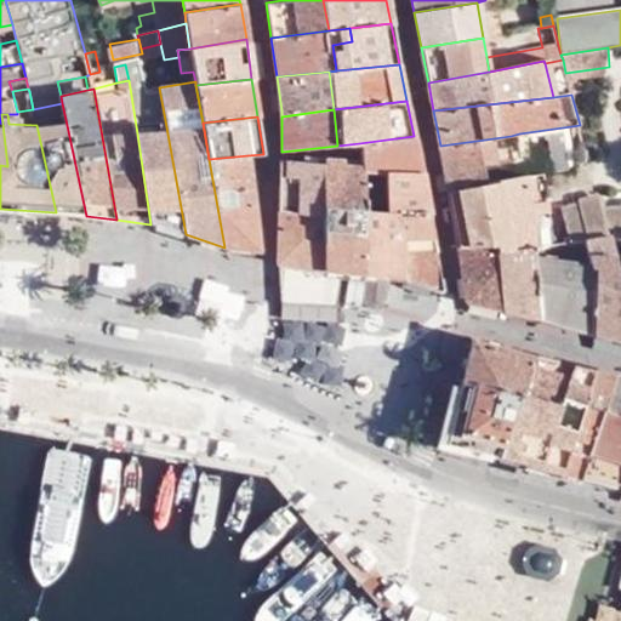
[(151,224),(186,234),(165,120),(158,121),(160,130),(137,134),(151,224)]
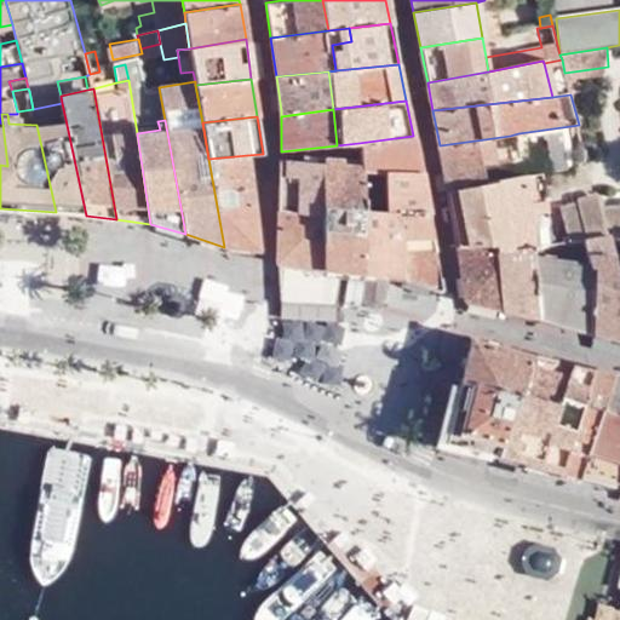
[(67,125),(36,125),(56,212),(86,216),(67,125)]
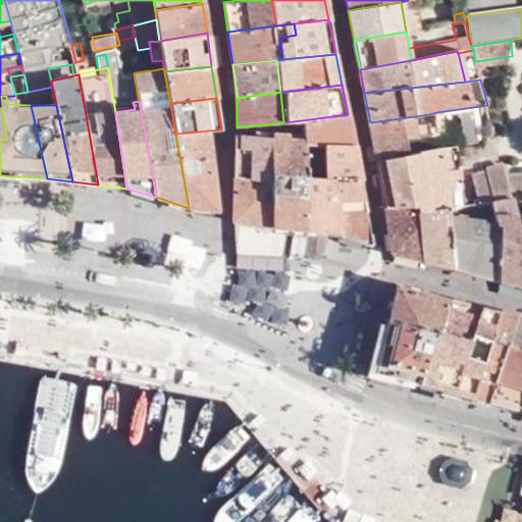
[(432,134),(439,133),(436,112),(429,114),(431,127),(432,134)]
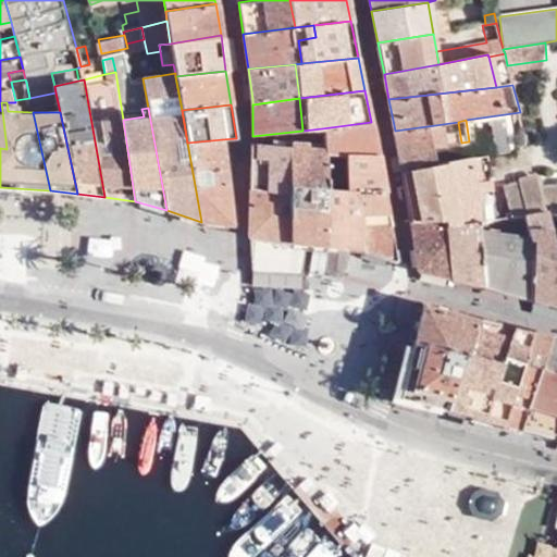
[(371,122),(322,128),(323,147),(324,161),(379,155),(371,122)]
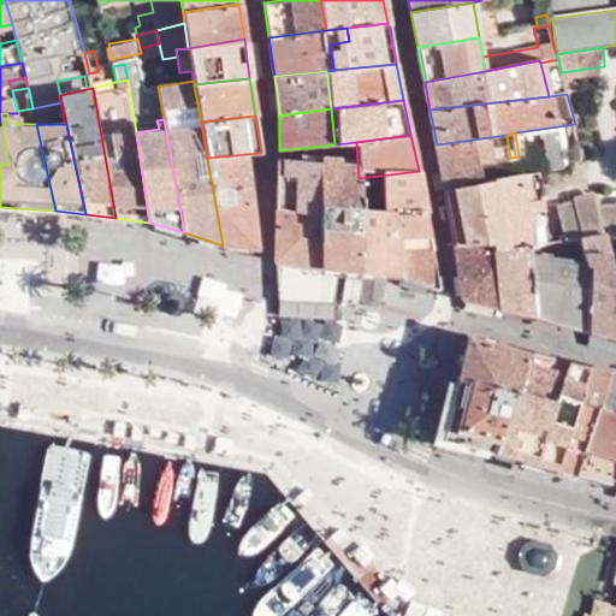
[(490,137),(437,144),(445,188),(483,183),(480,163),(493,160),(492,152),(490,137)]
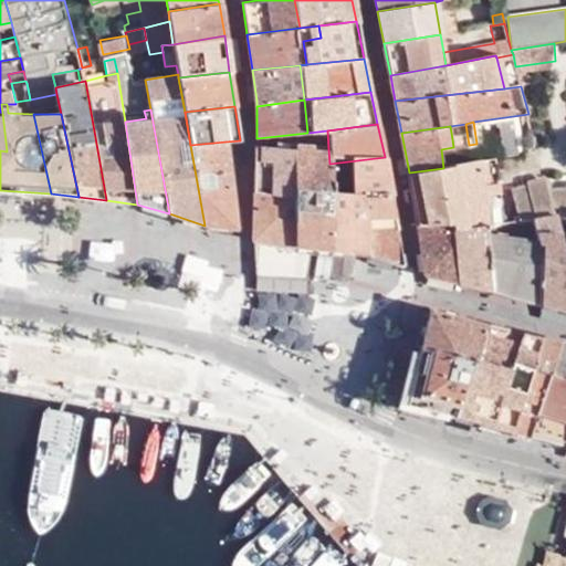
[(452,139),(453,147),(463,146),(469,145),(468,138),(452,139)]
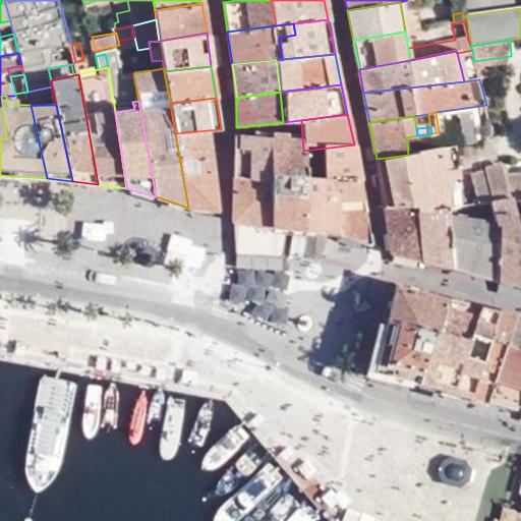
[(175,133),(188,208),(220,212),(208,130),(175,133)]
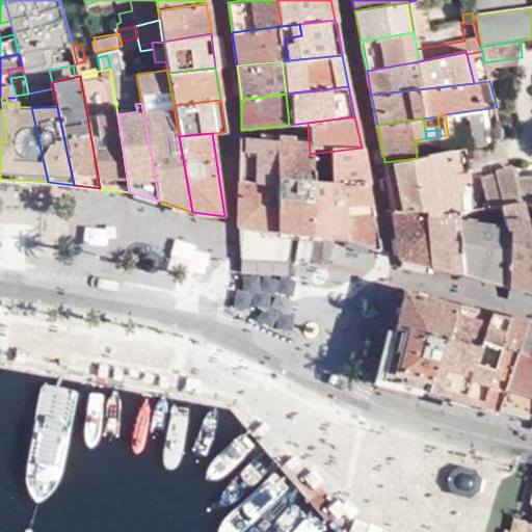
[(531,179),(514,181),(503,134),(499,135),(496,138),(495,144),(450,152),(437,154),(417,158),(384,162),(393,209),(427,214),(457,219),(457,213),(502,207),(526,203),(531,203),(531,179)]
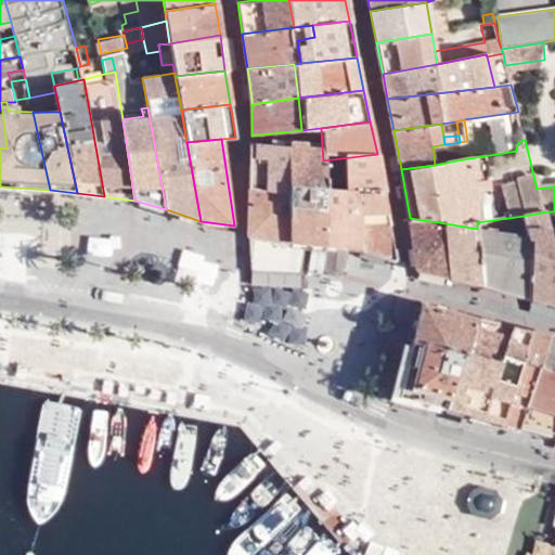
[(252,142),(250,173),(292,175),(292,144),(252,142)]
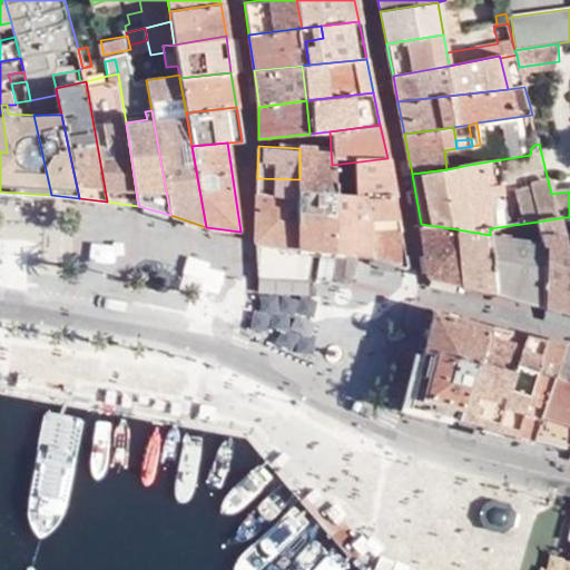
[(468,155),(467,147),(457,148),(444,150),(446,169),(469,165),(468,155)]
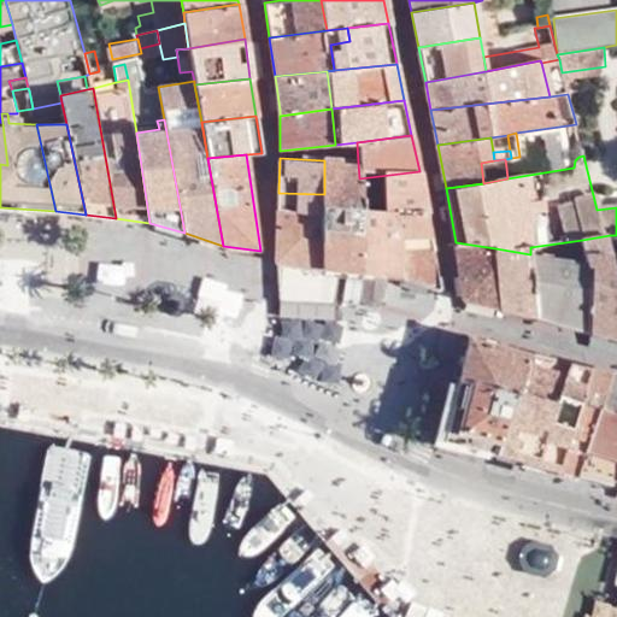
[(322,268),(339,271),(363,274),(359,178),(358,163),(324,160),(324,194),(322,268)]
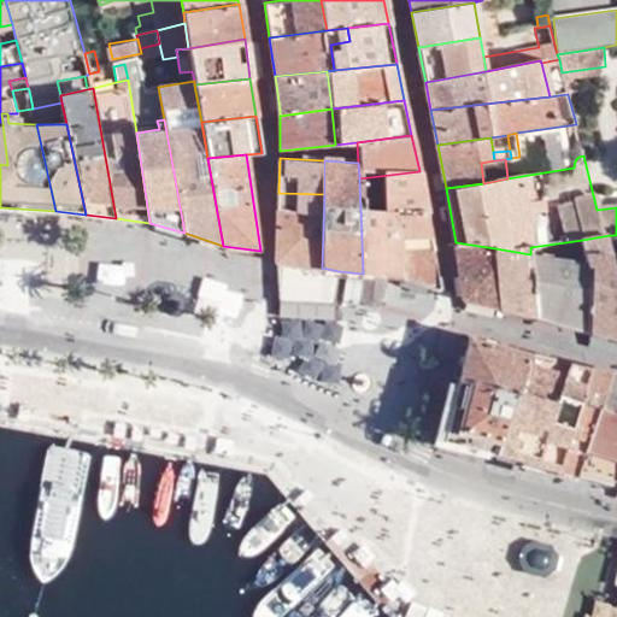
[(506,168),(507,178),(522,176),(521,166),(506,168)]
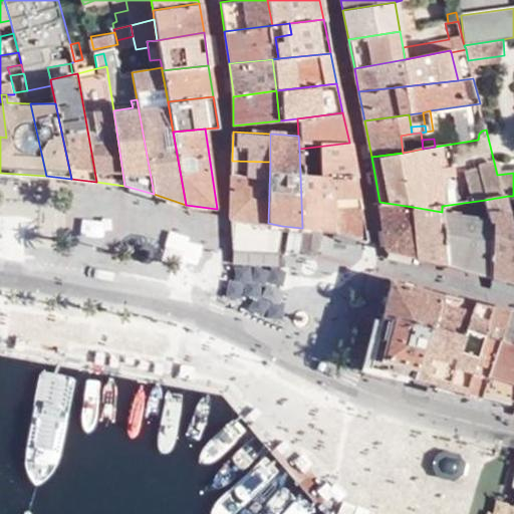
[(302,228),(324,232),(338,234),(361,241),(368,239),(349,143),(299,149),(302,228)]
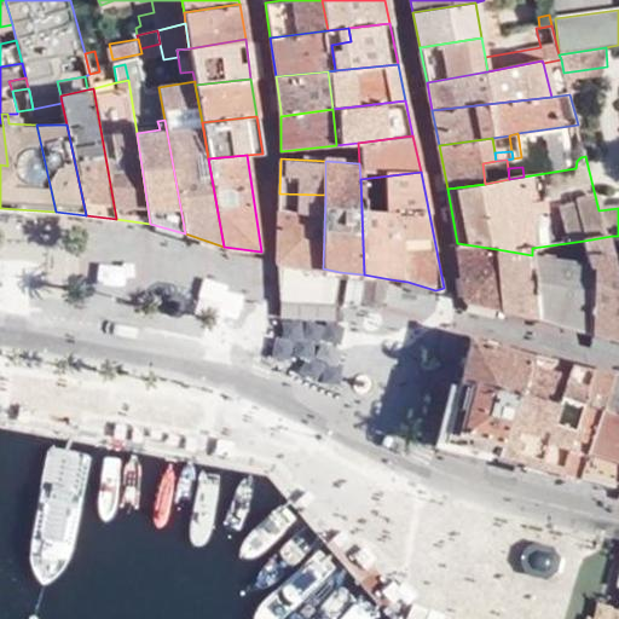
[(277,262),(278,264),(323,268),(325,195),(279,194),(277,262)]
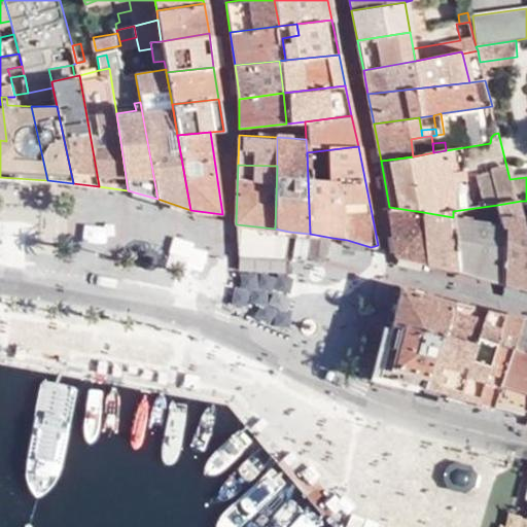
[(499,225),(506,283),(526,288),(526,221),(521,201),(497,205),(499,225)]
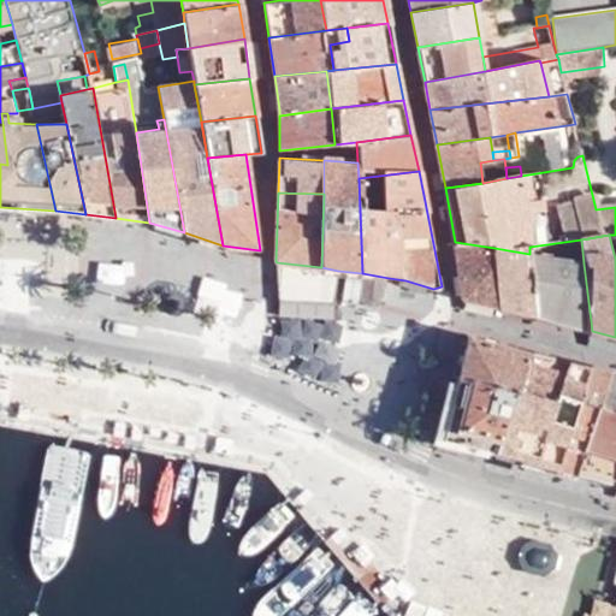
[(455,242),(465,297),(498,306),(495,248),(455,242)]
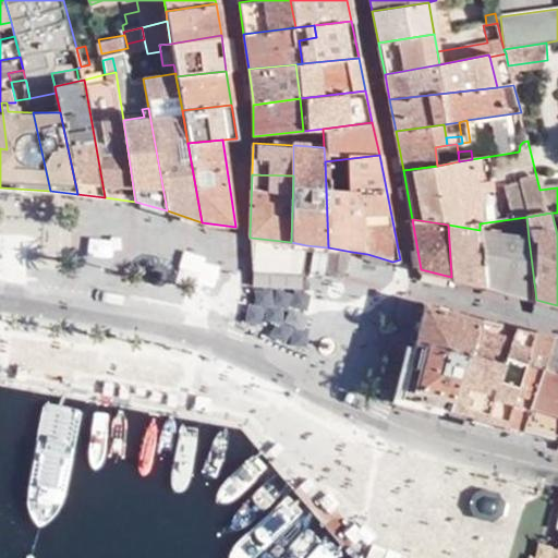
[(451,277),(487,286),(480,230),(448,225),(451,277)]
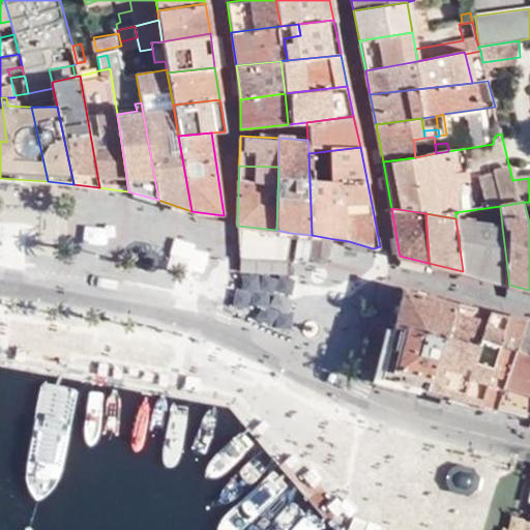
[(502,227),(455,218),(463,271),(509,285),(502,227)]
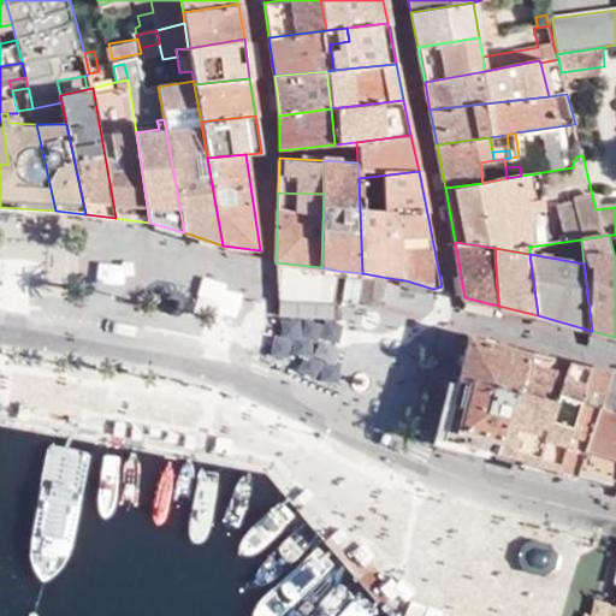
[(338,271),(321,267),(277,262),(278,296),(331,304),(338,271)]
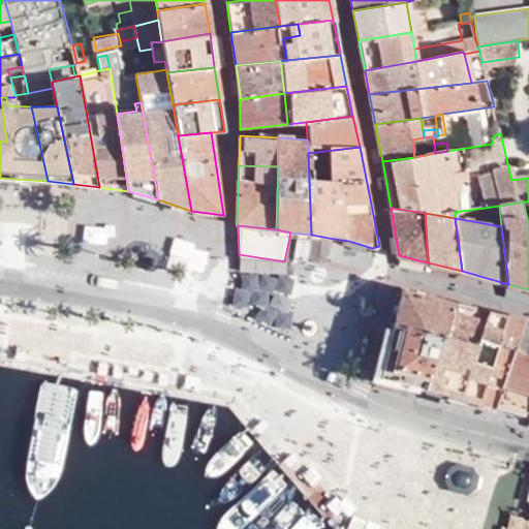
[(321,266),(324,263),(328,261),(329,260),(334,239),(311,235),(308,253),(308,254),(308,258),(310,261),(313,263),(317,266),(321,266)]
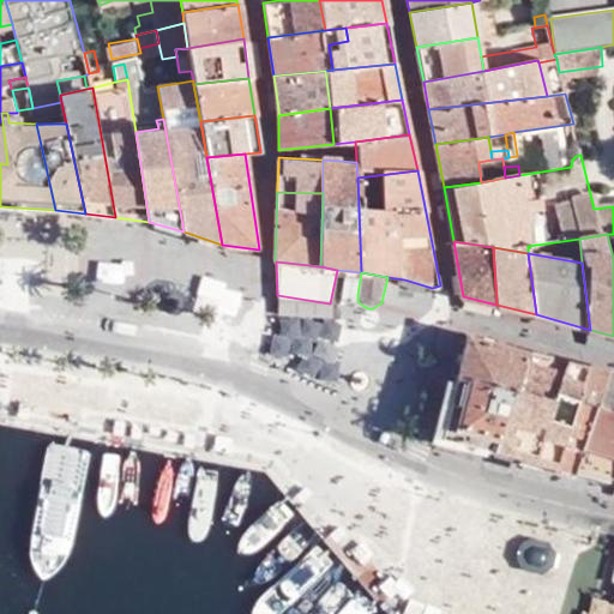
[(468,335),(457,379),(513,395),(515,391),(528,351),(468,335)]
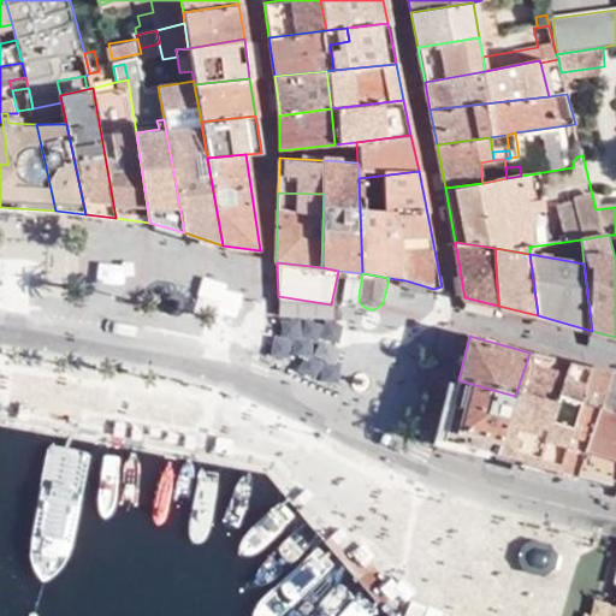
[(555,403),(569,362),(529,353),(516,392),(555,403)]
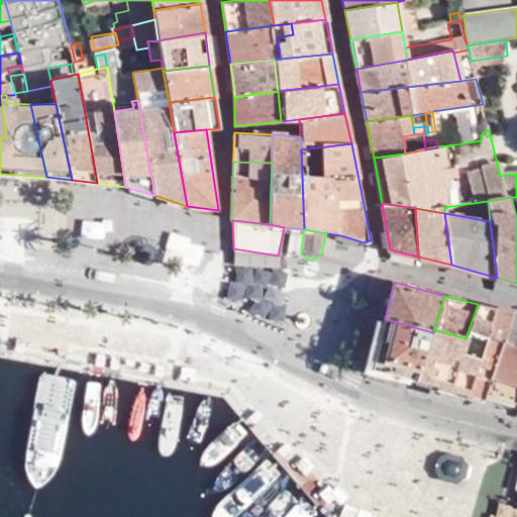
[(466,338),(433,329),(432,332),(416,382),(468,395),(495,309),(478,304),(466,338)]
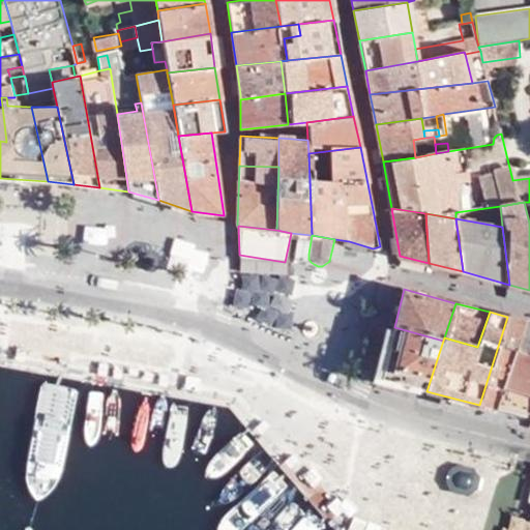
[(507,317),(479,405),(495,409),(514,351),(525,321),(507,317)]
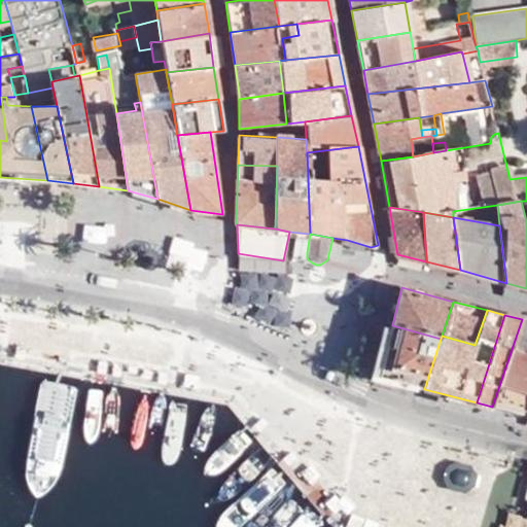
[(526,353),(526,320),(522,319),(512,349),(526,353)]
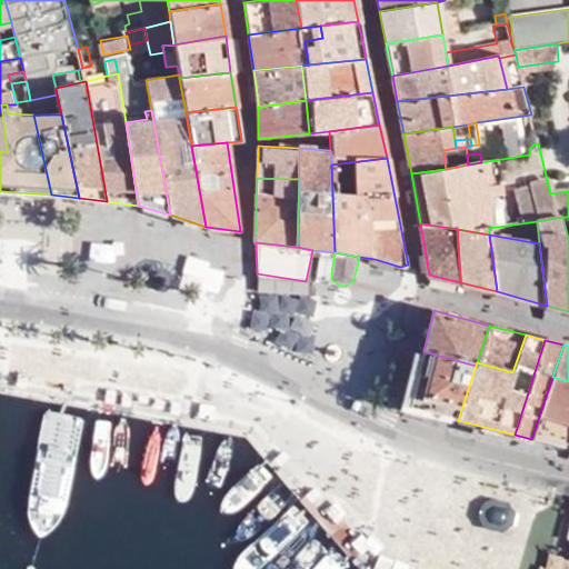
[(458,420),(476,366),(423,351),(409,408),(458,420)]
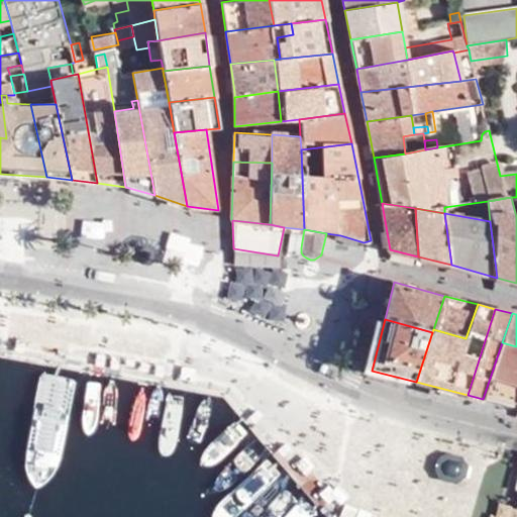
[(516,403),(516,346),(502,342),(483,399),(515,408),(516,403)]
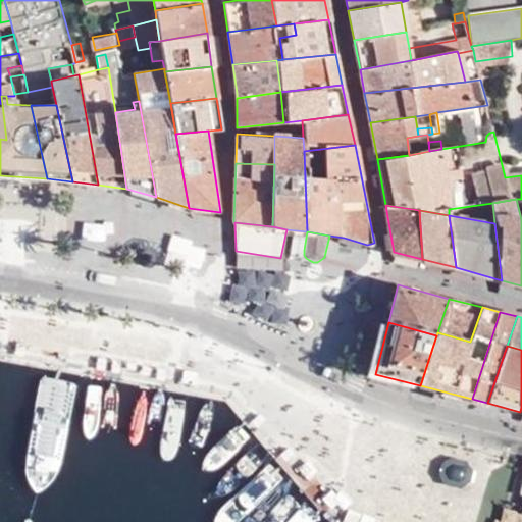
[(449,481),(463,484),(467,481),(470,469),(467,464),(455,462),(447,466),(445,474),(449,481)]
